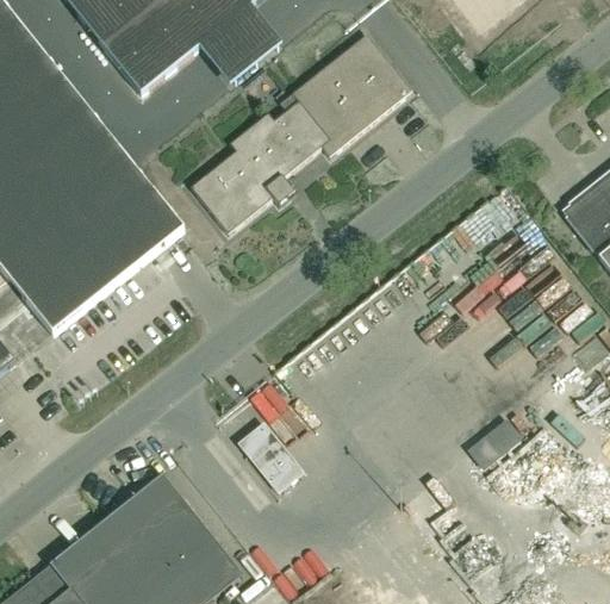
[(66,0),(142,94),(259,0),(66,0)]
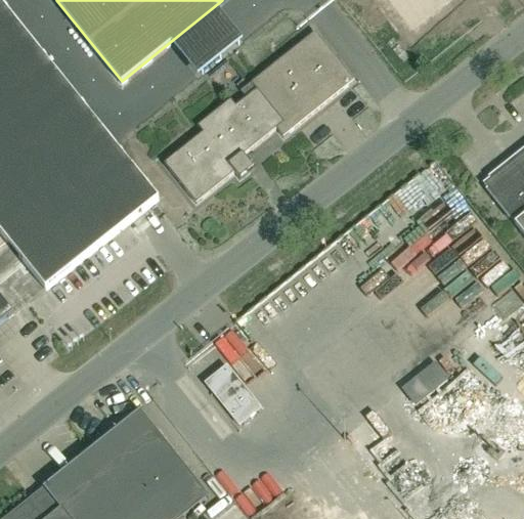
[(234,169),(239,176),(254,164),(244,152),(276,125),(285,134),(354,78),(314,29),(252,80),(257,86),(236,102),(231,96),(198,123),(203,129),(164,160),(197,200),(234,169)]
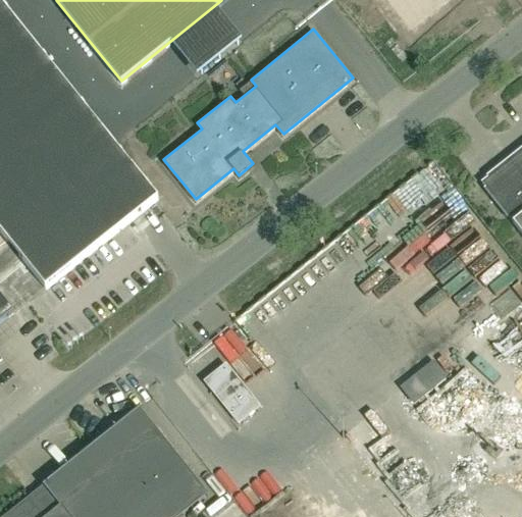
[(521,147),(481,179),(521,230),(521,147)]
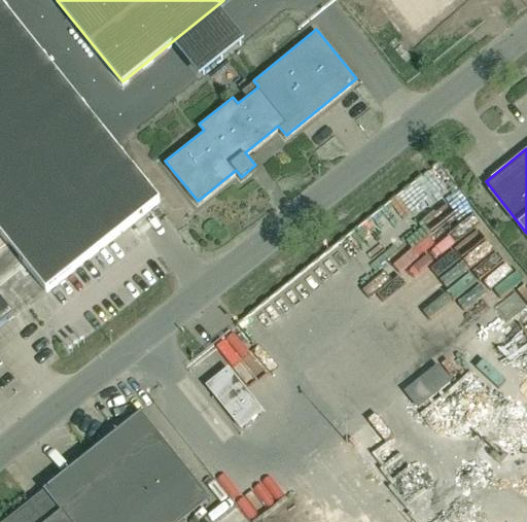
[(0,323),(14,312),(0,293),(0,323)]
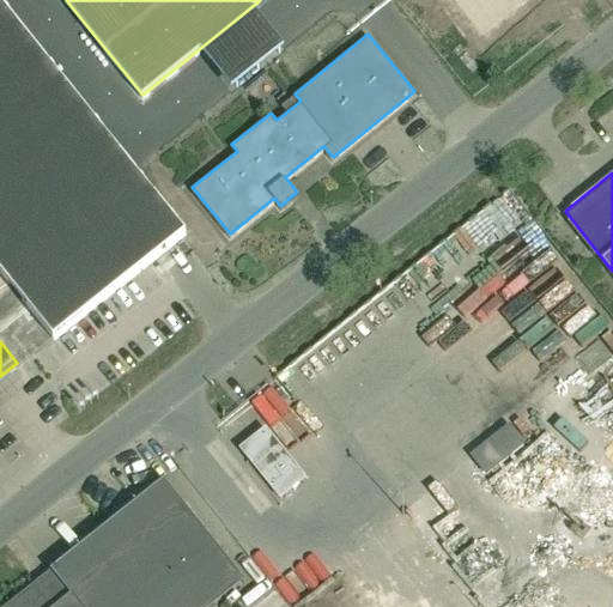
[(250,438),(249,455),(280,495),(304,474),(265,426),(250,438)]
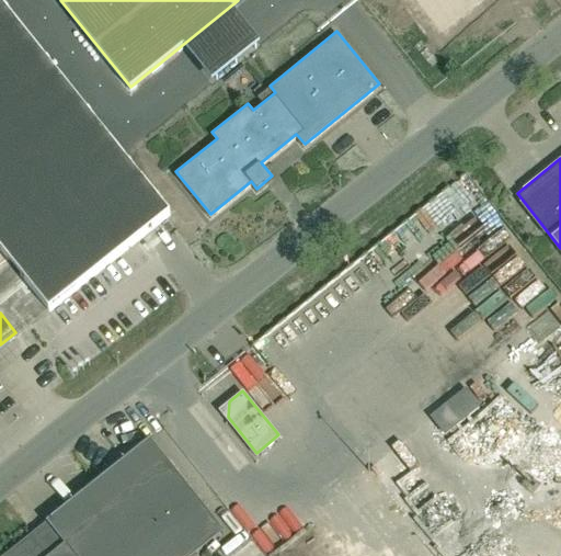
[(121,555),(197,495),(151,437),(0,555),(121,555)]
